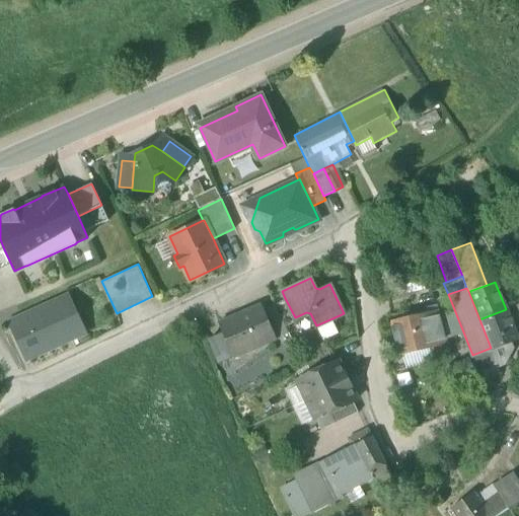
[(295,317),(285,298),(274,303),(285,325),(295,320),(295,317)]
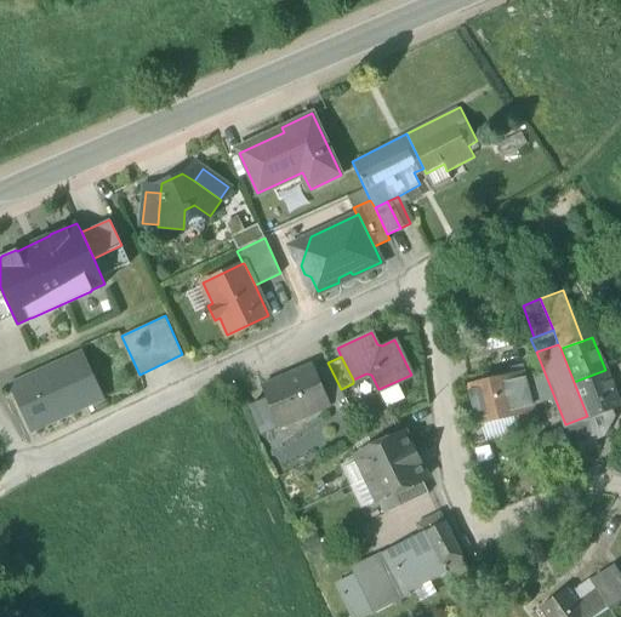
[(68,359),(12,384),(30,428),(89,403),(68,359)]
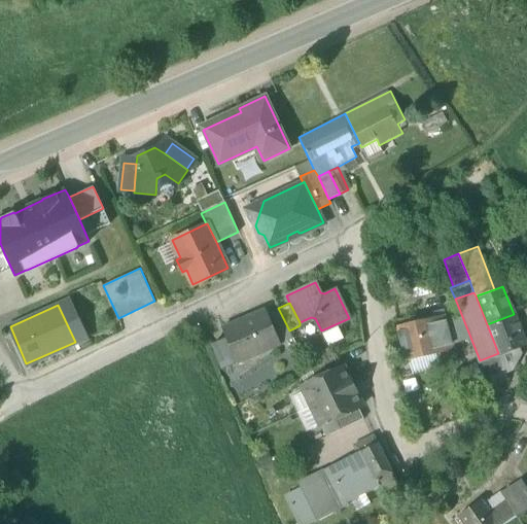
[(267,313),(265,308),(220,327),(224,337),(236,361),(279,343),(267,313)]
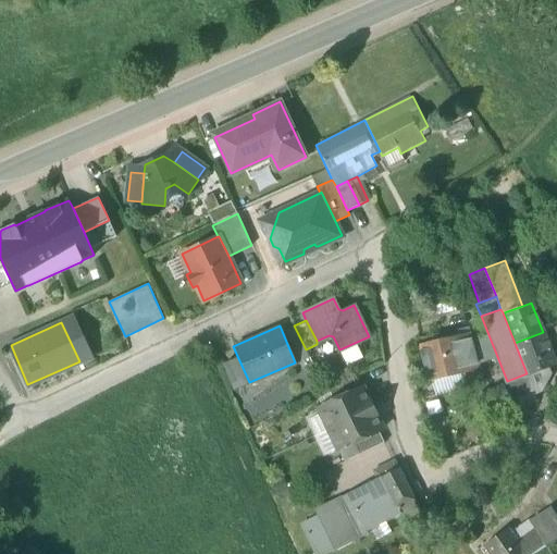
[(306,349),(294,325),(282,331),(295,362),(309,356),(306,349)]
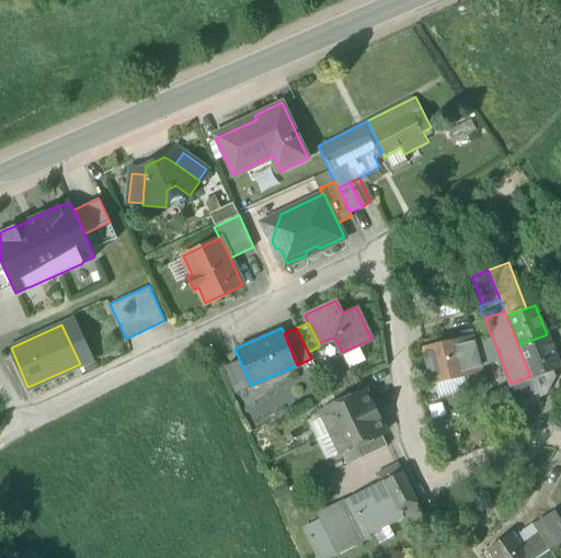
[(451,333),(444,334),(454,376),(481,369),(472,338),(454,342),(451,333)]
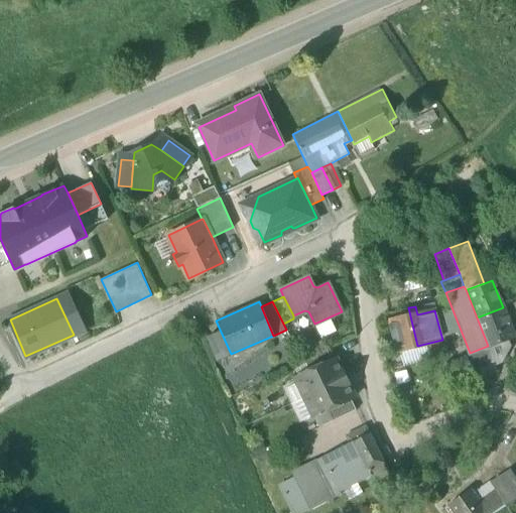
[(408,307),(399,309),(401,317),(390,319),(397,351),(417,346),(408,307)]
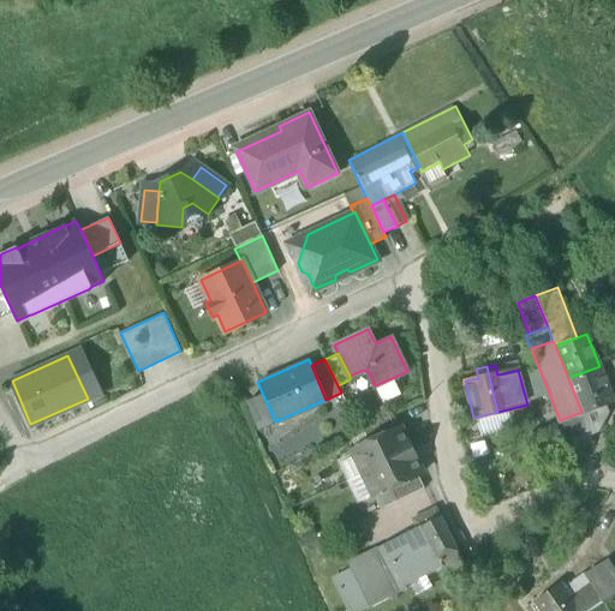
[(599,366),(568,378),(581,412),(590,432),(598,429),(602,417),(598,406),(611,401),(599,366)]
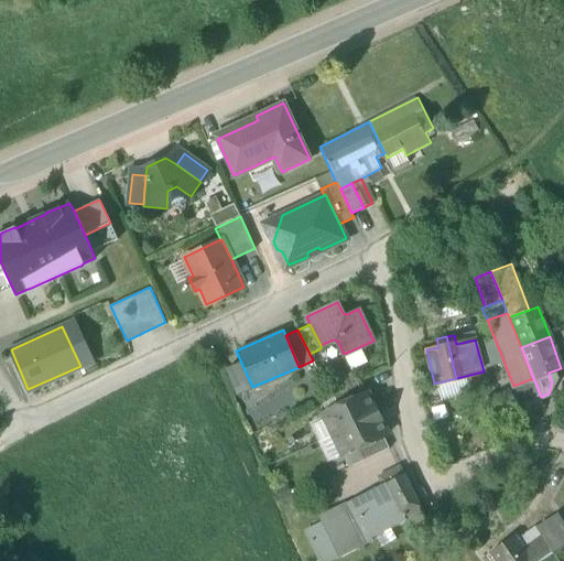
[(240,360),(226,367),(238,394),(252,387),(240,360)]
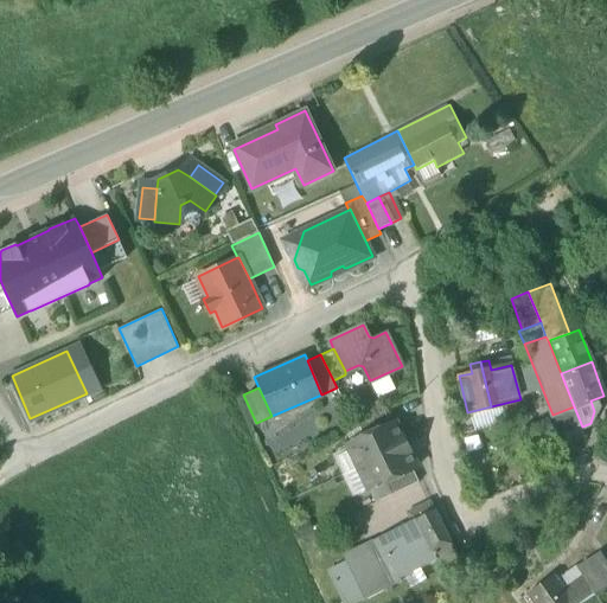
[(384,410),(358,423),(365,436),(391,424),(384,410)]
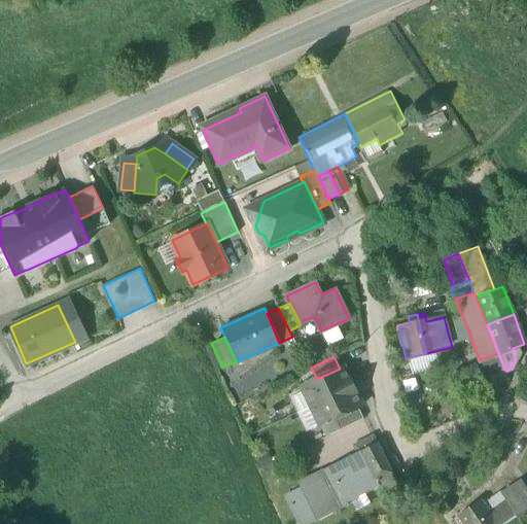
[(317,379),(303,386),(311,405),(352,385),(343,367),(317,379)]
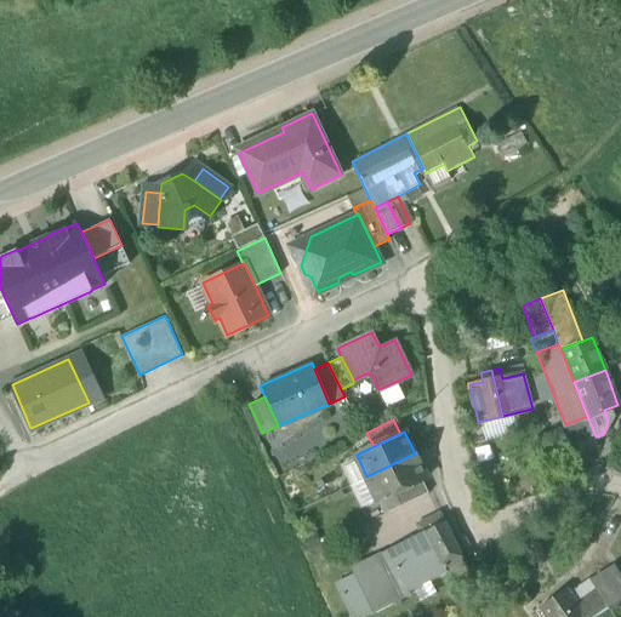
[(366,476),(377,500),(382,497),(422,478),(422,479),(426,476),(415,453),(366,476)]
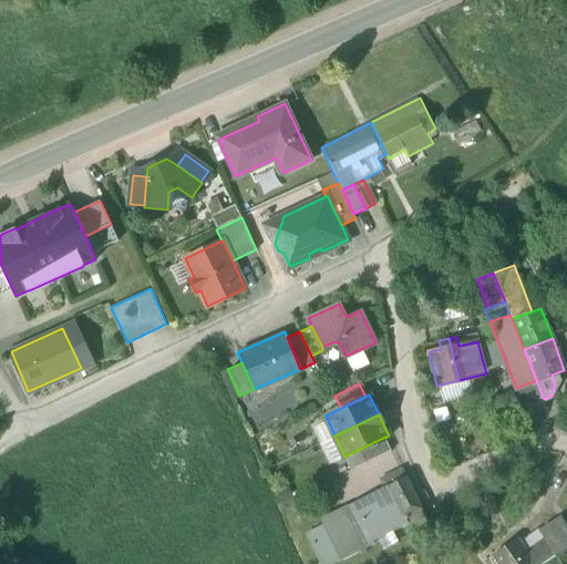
[(385,437),(349,454),(356,467),(391,450),(385,438),(385,437)]
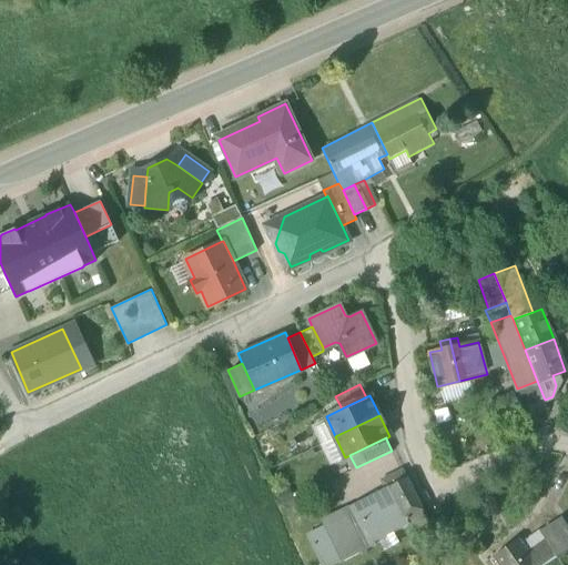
[(403,468),(381,480),(385,487),(389,486),(406,477),(403,468)]
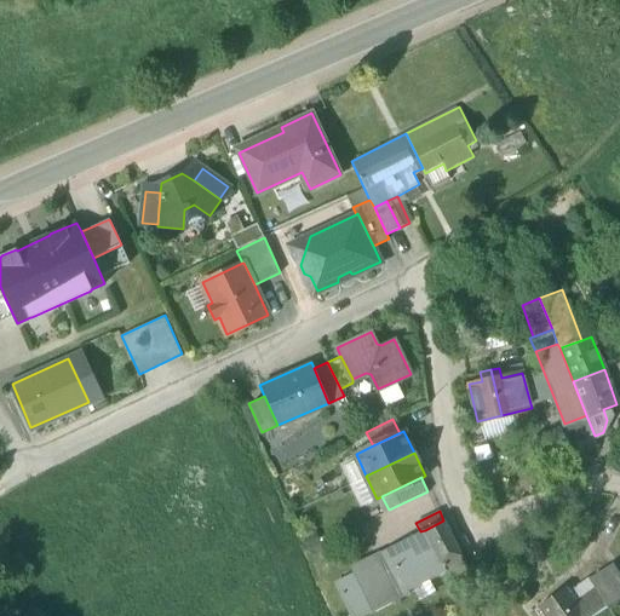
[(443,520),(425,530),(445,570),(448,577),(466,568),(443,520)]
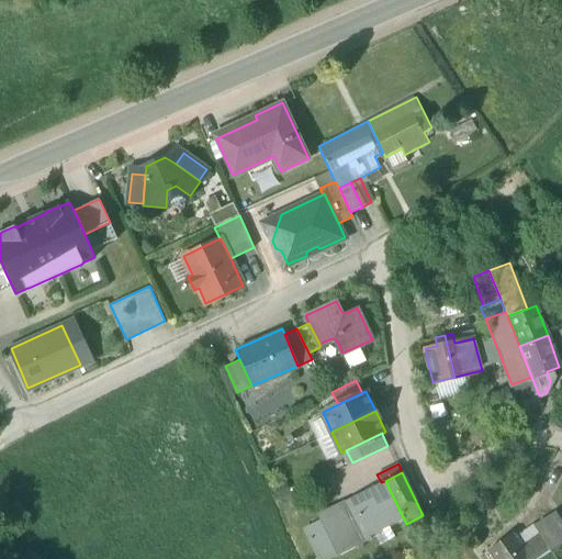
[(381,482),(373,487),(391,524),(403,517),(385,481),(381,482)]
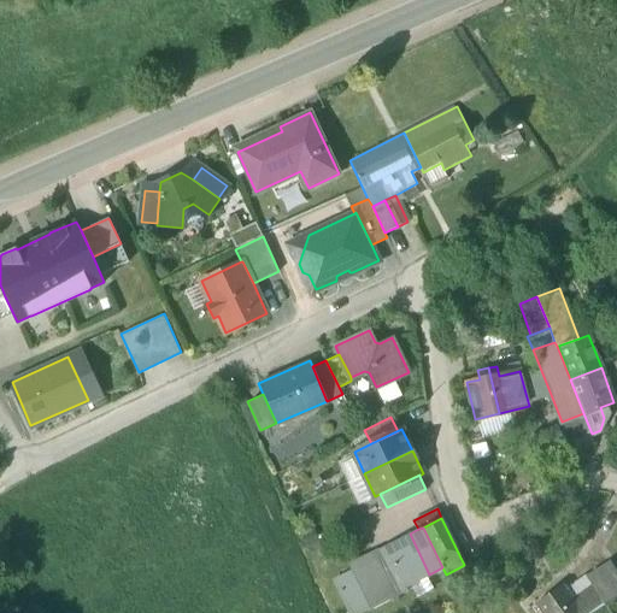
[(410,534),(391,543),(394,548),(375,558),(372,552),(348,564),(352,570),(370,607),(406,589),(405,585),(429,575),(410,534)]
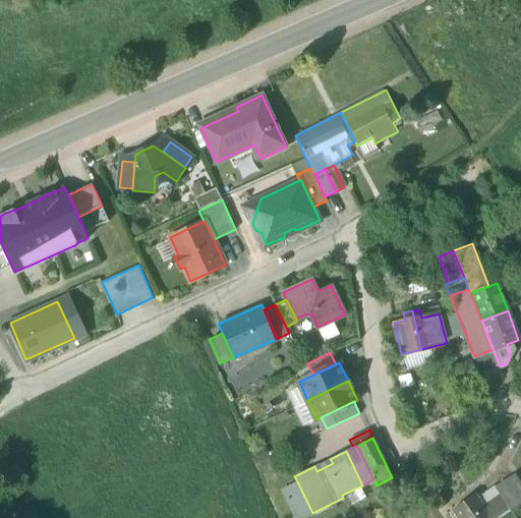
[(497,490),(502,496),(511,509),(520,503),(520,478),(519,475),(497,490)]
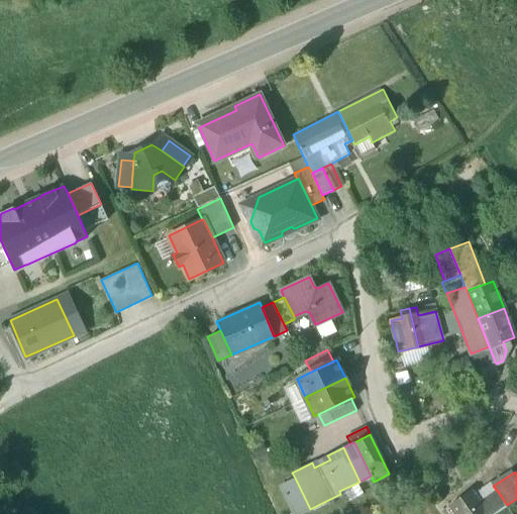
[(300,513),(310,509),(295,478),(281,486),(294,513),(300,513)]
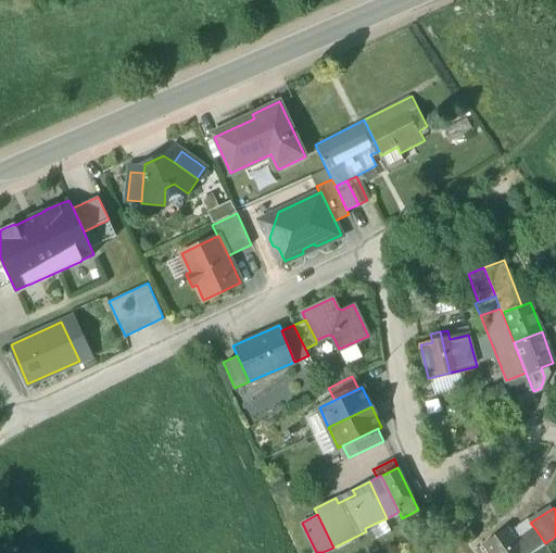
[(507,528),(482,543),(489,552),(523,552),(517,542),(507,528)]
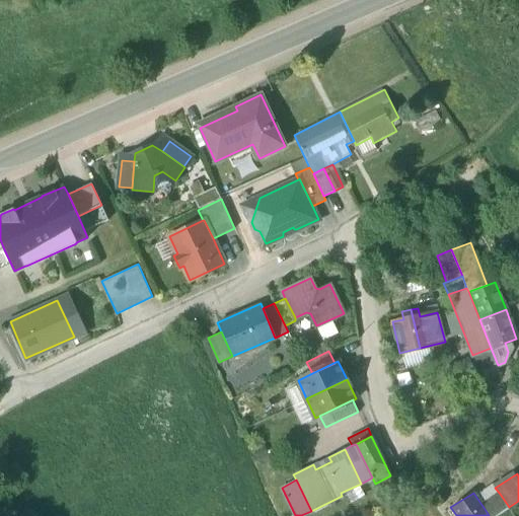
[(496,515),(509,507),(500,494),(483,506),(489,515),(496,515)]
